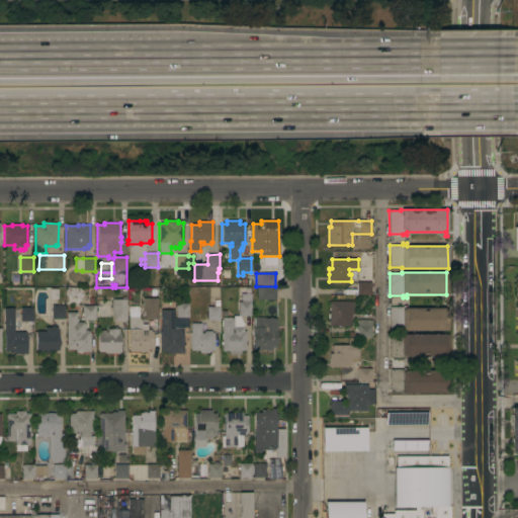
[(223,285),(223,277),(231,277),(231,285),(223,285)]
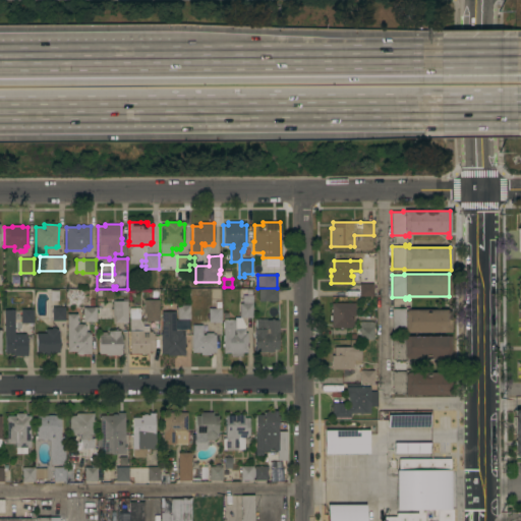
[(373,284),(373,296),(359,296),(359,284),(373,284)]
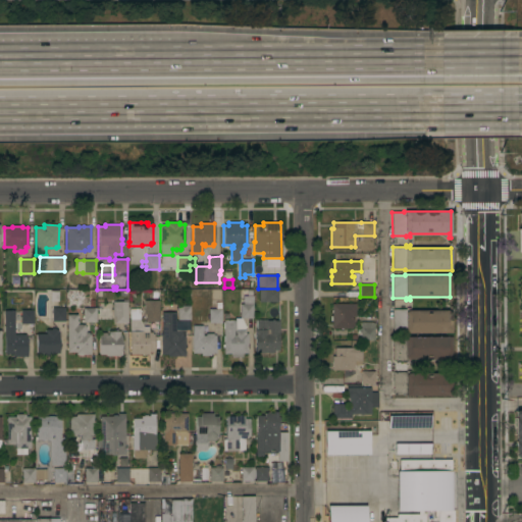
[(278,290),(278,302),(264,302),(264,290),(278,290)]
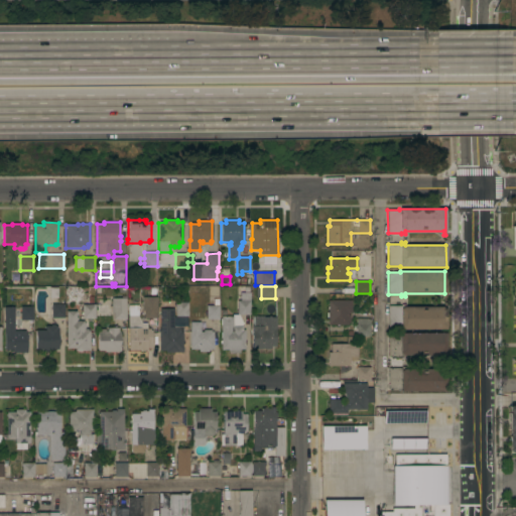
[(242,330),(245,330),(245,349),(239,350),(240,353),(230,353),(229,350),(221,350),(221,316),(232,316),(232,314),(237,314),(237,300),(240,300),(240,292),(250,292),(250,314),(239,314),(242,323),(242,330)]
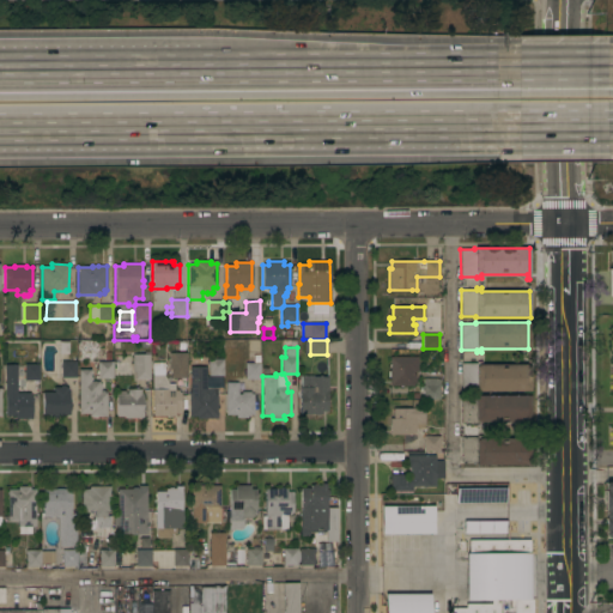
[(187,378),(171,378),(171,369),(170,369),(169,353),(187,353),(187,378)]
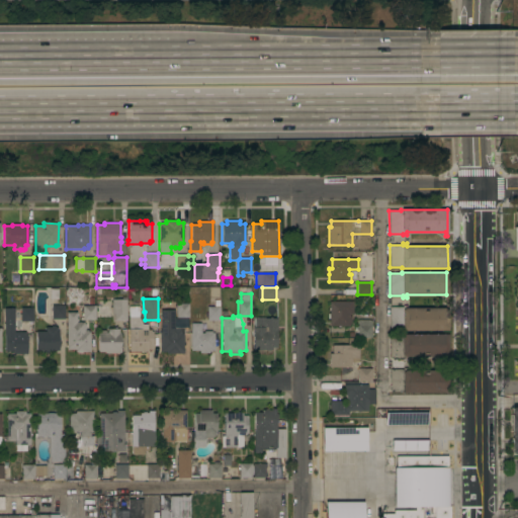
[(148,324),(148,330),(151,330),(151,332),(153,332),(153,349),(148,349),(148,352),(130,352),(130,332),(128,332),(128,318),(126,318),(126,321),(113,321),(113,315),(112,315),(112,299),(126,299),(126,308),(128,308),(128,307),(139,307),(139,318),(142,324),(148,324)]
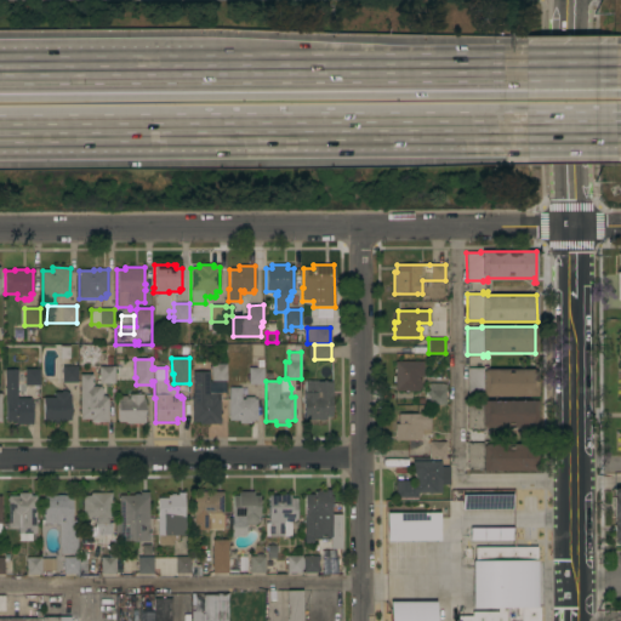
[(422,362),(423,377),(419,377),(419,380),(421,380),(421,388),(419,388),(419,391),(396,391),(396,382),(393,382),(393,376),(394,376),(394,362),(422,362)]
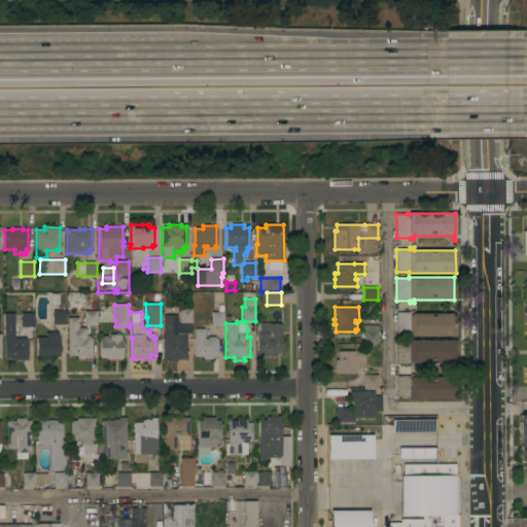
[(192,323),(179,323),(179,309),(192,309),(192,323)]
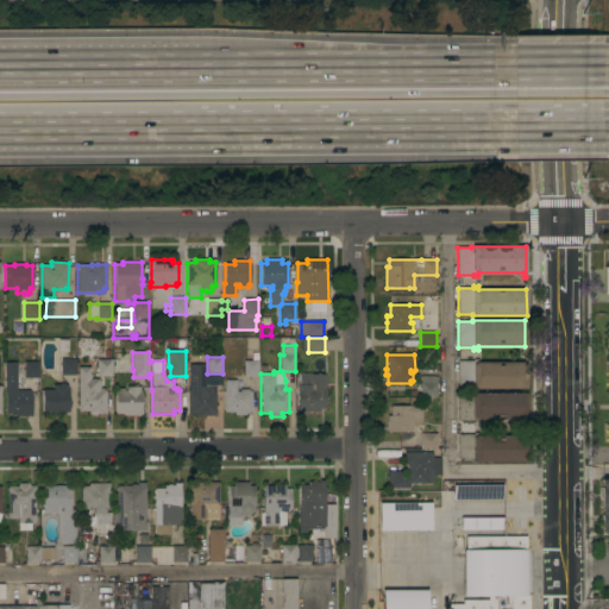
[(129,358),(129,374),(113,374),(113,358),(129,358)]
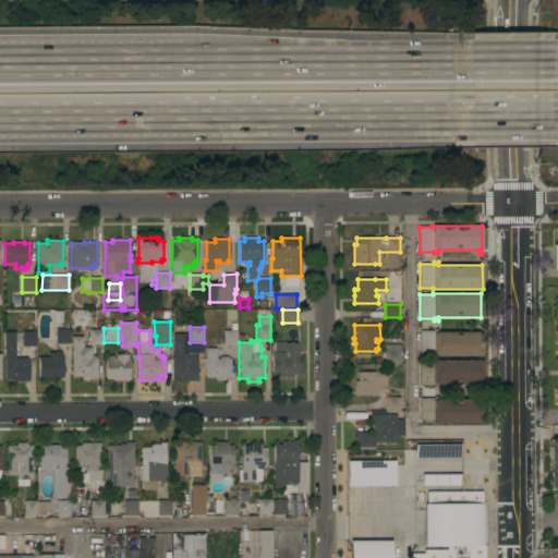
[(56,329),(70,329),(70,343),(56,344),(56,329)]
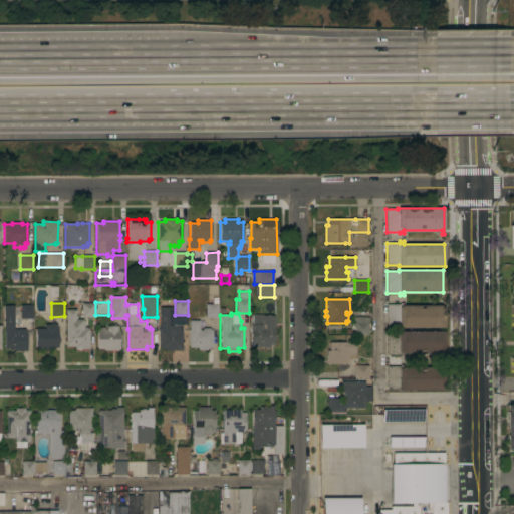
[(94,317),(82,317),(82,303),(94,303),(94,317)]
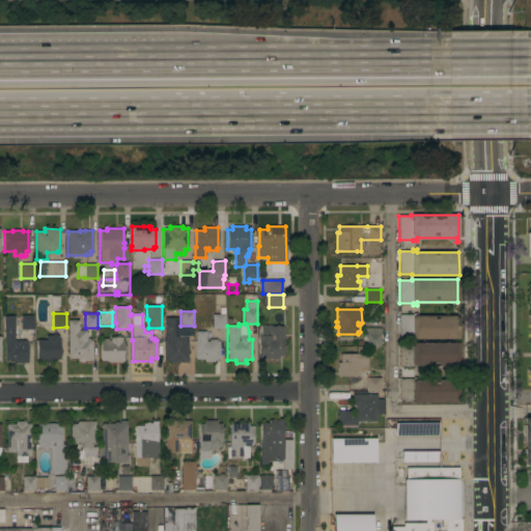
[(399,315),(413,314),(413,313),(417,313),(417,316),(459,316),(459,339),(412,339),(412,337),(399,337),(399,315)]
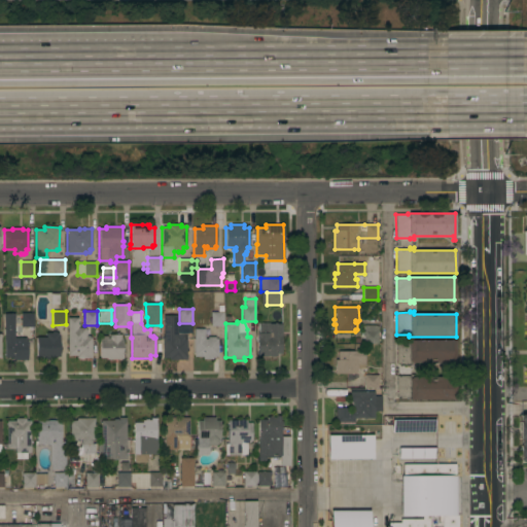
[(211,312),(223,312),(223,326),(211,326),(211,312)]
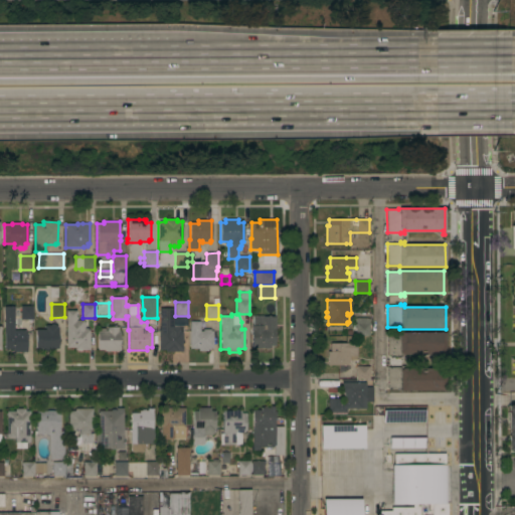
[(33,320),(20,320),(20,306),(33,306),(33,320)]
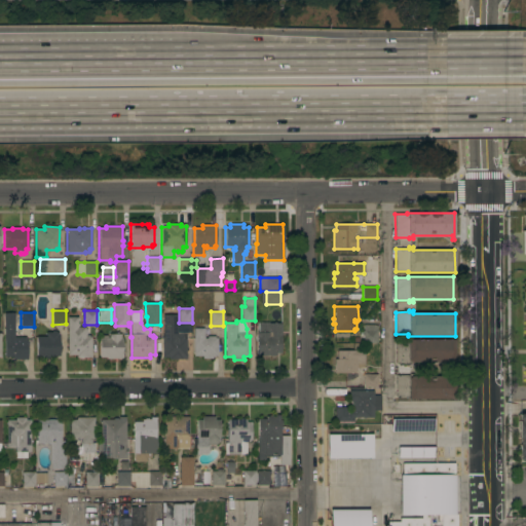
[(4,313),(14,313),(14,326),(20,326),(21,328),(23,328),(23,337),(26,337),(26,339),(28,339),(28,360),(13,360),(13,358),(5,358),(5,339),(4,339),(4,313)]
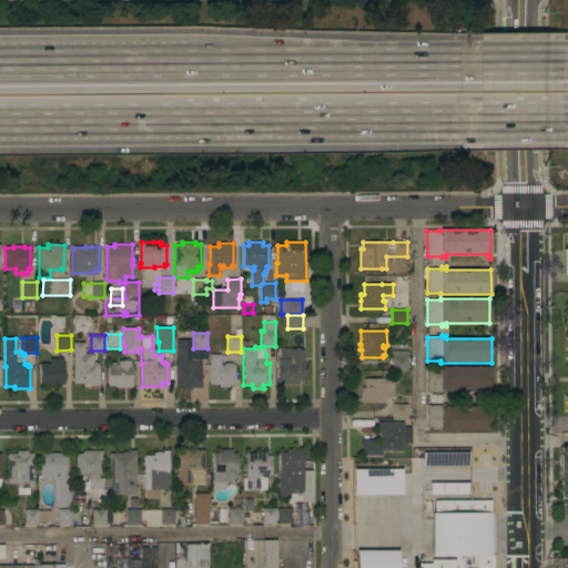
[(202,388),(182,388),(182,386),(175,386),(175,365),(176,365),(175,341),(191,341),(191,359),(202,359),(202,388)]
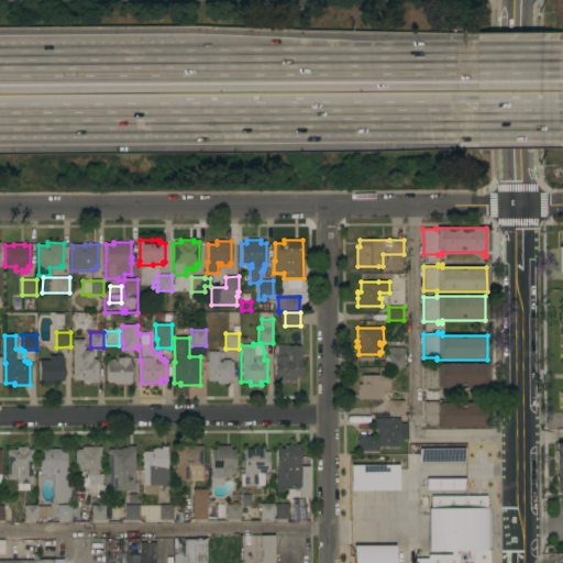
[(73,340),(83,340),(84,346),(85,346),(85,350),(84,350),(84,351),(91,351),(91,353),(92,353),(92,359),(95,359),(95,360),(98,360),(98,383),(81,383),(81,381),(73,381),(73,340)]
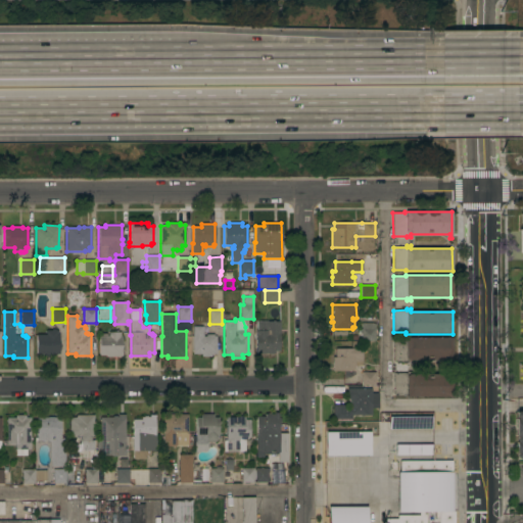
[(280,321),(280,334),(279,334),(280,351),(275,351),(275,353),(256,353),(255,334),(255,331),(256,331),(255,321),(267,321),(267,322),(280,321)]
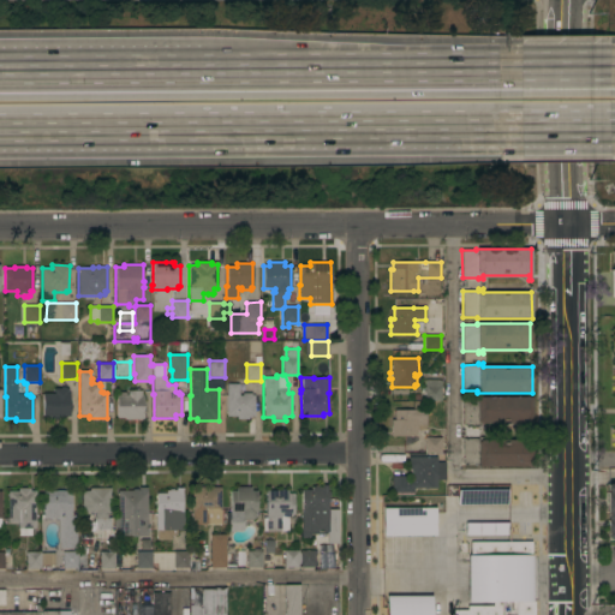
[(440,380),(440,387),(441,387),(441,401),(439,401),(439,404),(425,405),(425,401),(424,401),(424,387),(425,387),(425,380),(440,380)]
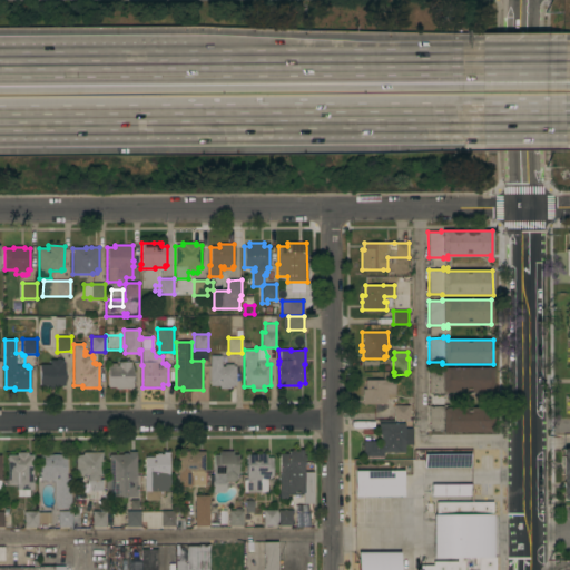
[(209,356),(220,356),(222,366),(225,366),(225,364),(233,364),(233,366),(235,366),(235,385),(231,386),(231,389),(219,389),(219,386),(210,386),(209,356)]
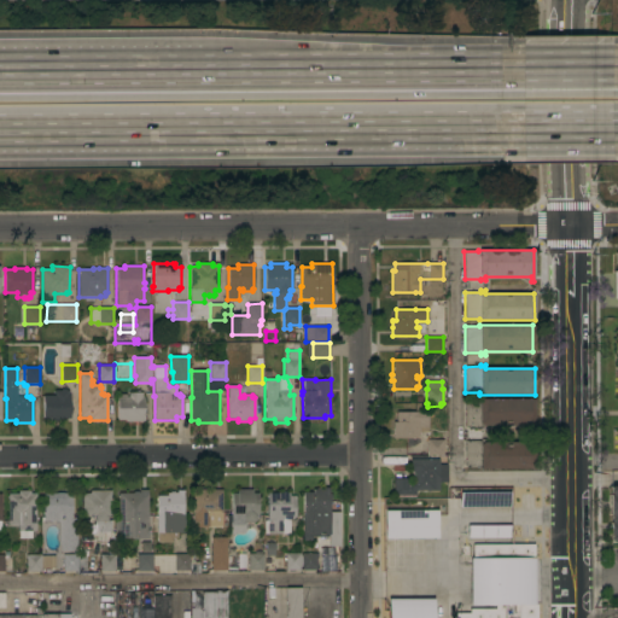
[(54,396),(54,390),(60,390),(60,389),(65,389),(65,390),(68,390),(68,395),(70,395),(70,419),(64,419),(64,423),(48,423),(48,419),(44,419),(42,396),(54,396)]
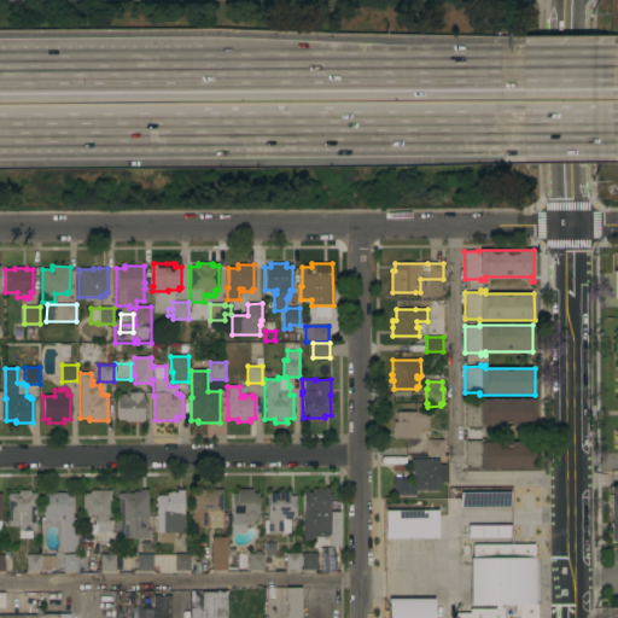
[(126,421),(126,420),(117,420),(117,397),(121,397),(121,394),(126,394),(126,397),(128,397),(128,392),(143,392),(143,397),(145,397),(145,421),(126,421)]
